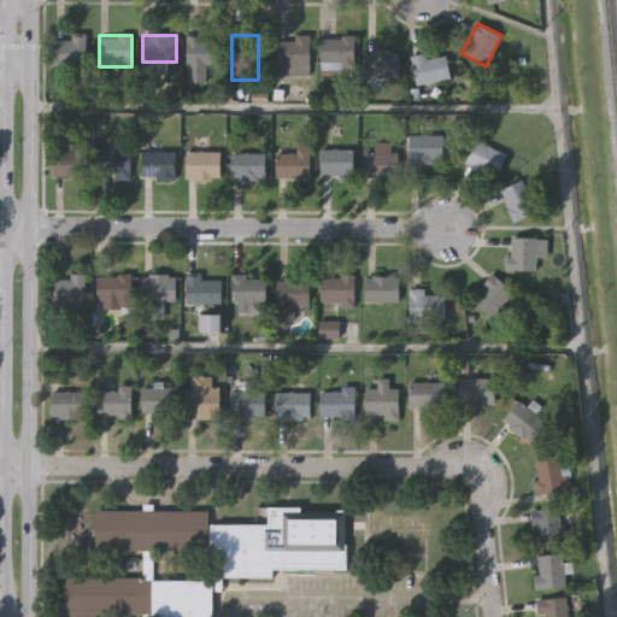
[(310,35),(310,71),(292,71),(292,66),(276,66),(276,35),(310,35)]
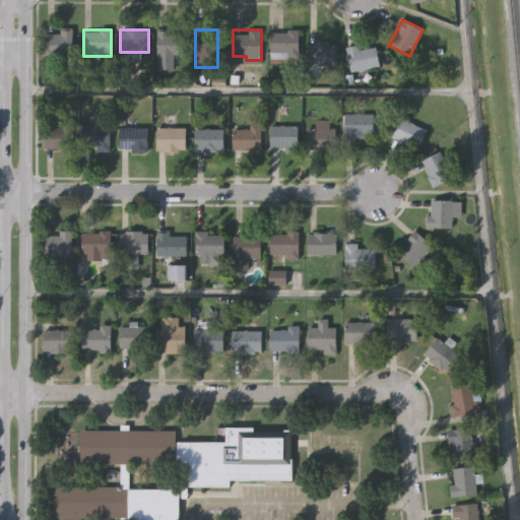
[(270,30),(299,30),(299,58),(270,58),(270,30)]
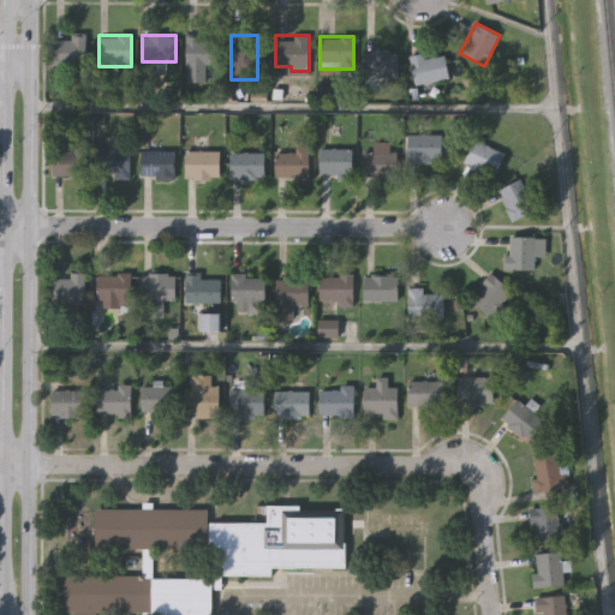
[(53,65),(53,37),(85,37),(85,65),(53,65)]
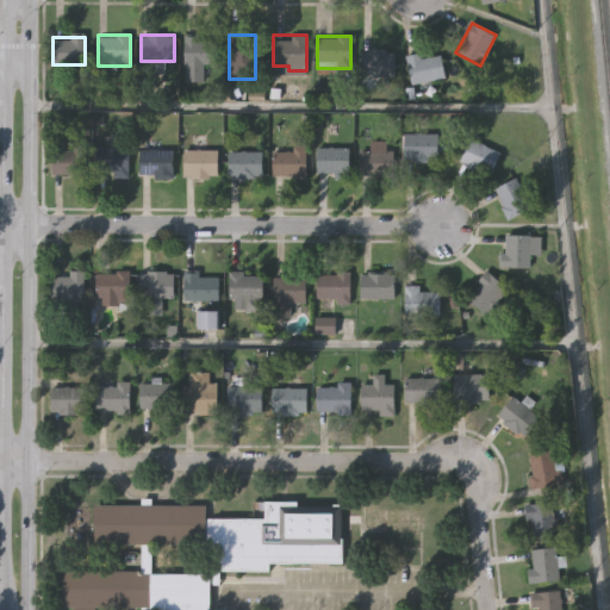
[(217,63),(204,63),(204,80),(184,80),(184,37),(217,37),(217,63)]
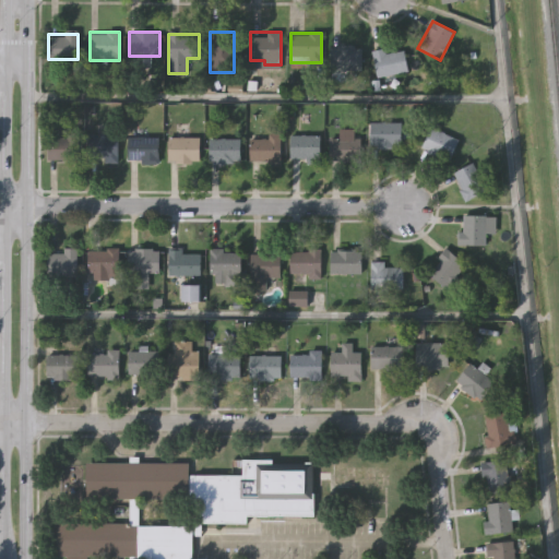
[(360,69),(333,69),(333,46),(360,46),(360,69)]
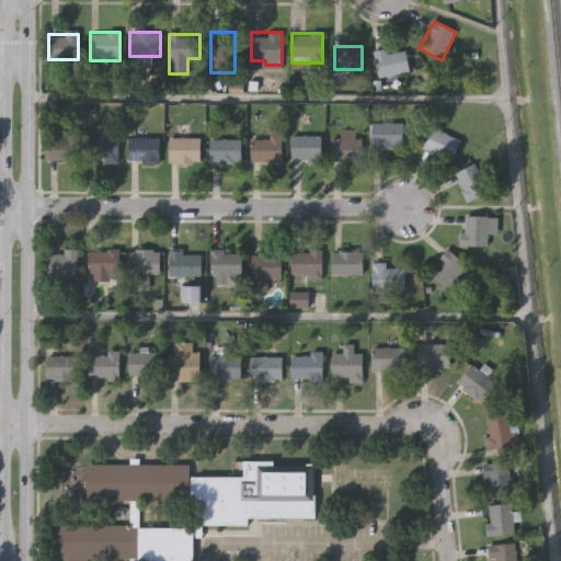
[(377,76),(375,49),(386,49),(386,52),(407,50),(409,72),(377,76)]
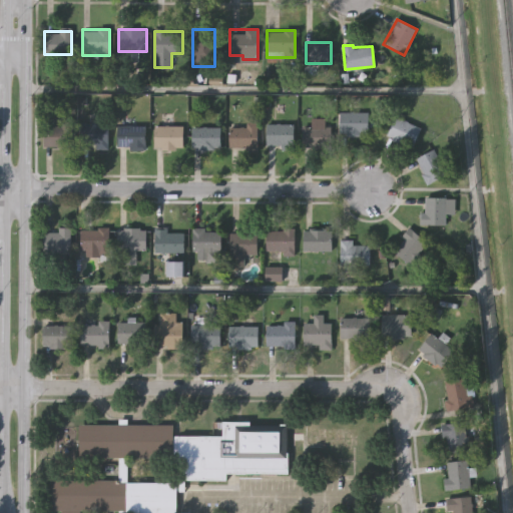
[(369,111),(369,134),(340,134),(340,111),(369,111)]
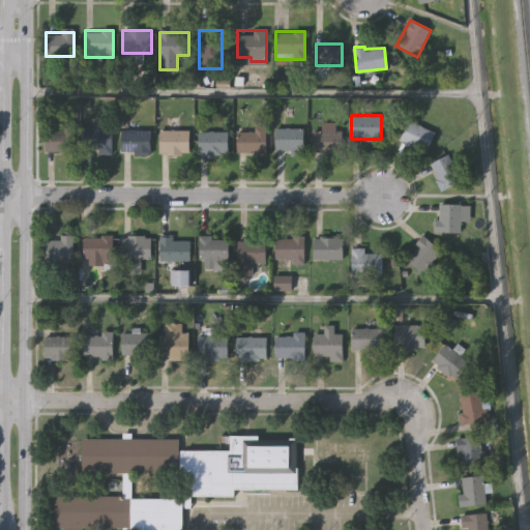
[(425,152),(399,141),(409,120),(435,131),(425,152)]
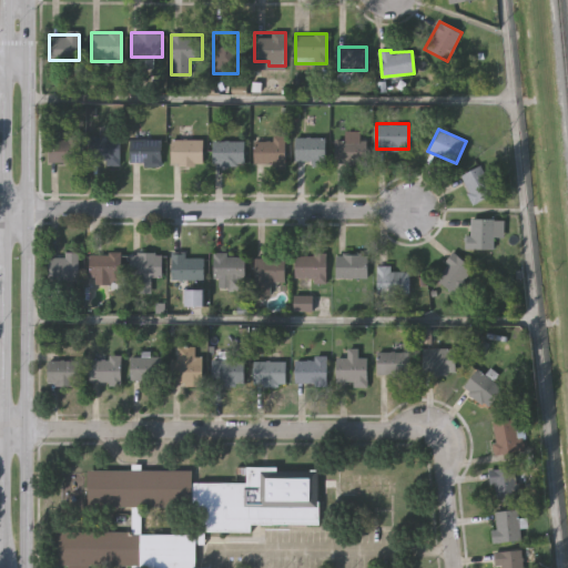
[(120,135),(120,164),(104,164),(104,160),(91,160),(91,135),(120,135)]
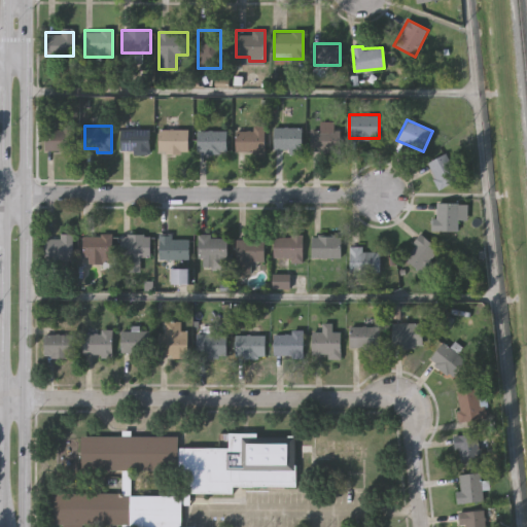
[(302,127),(302,150),(274,150),(274,127),(302,127)]
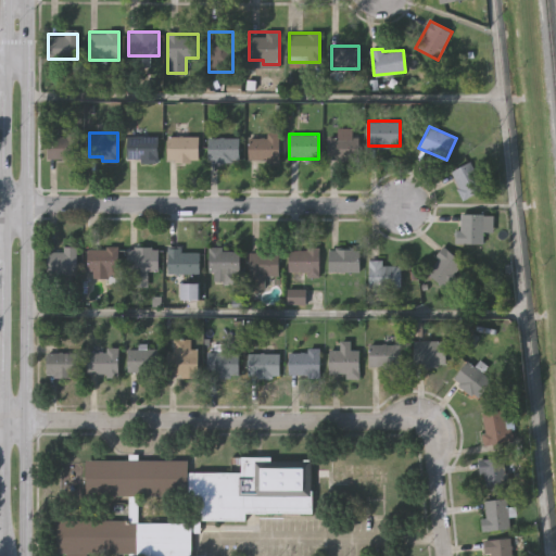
[(80,159),(47,159),(47,135),(80,135),(80,159)]
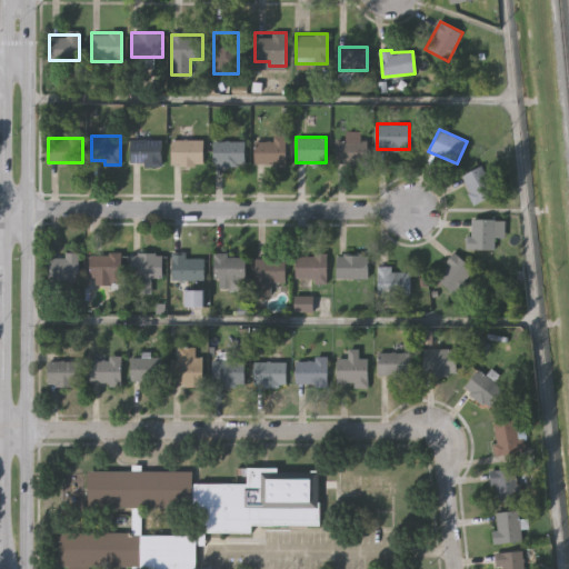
[(161,138),(161,163),(130,163),(130,138),(161,138)]
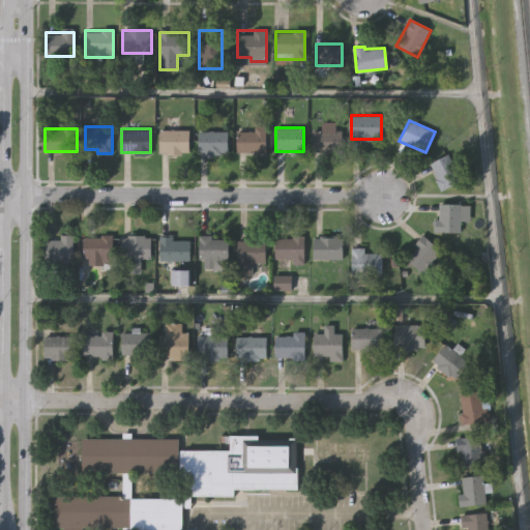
[(189,128),(189,153),(159,153),(159,128),(189,128)]
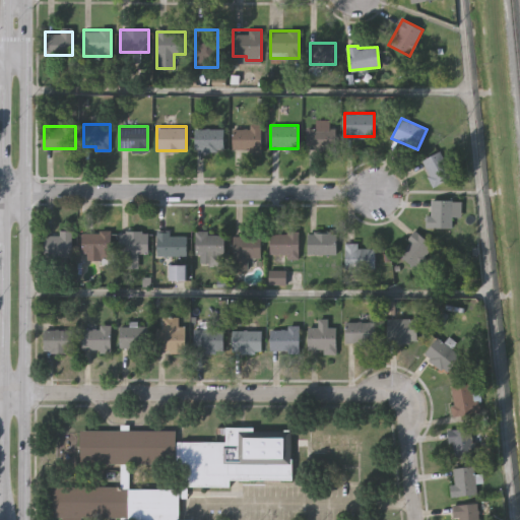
[(261,126),(261,150),(233,150),(233,126),(261,126)]
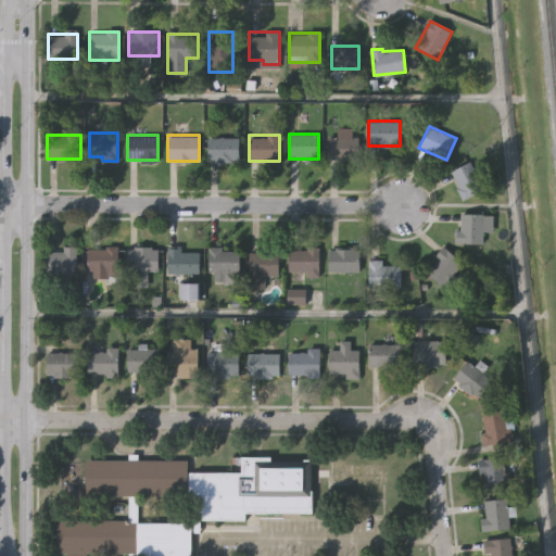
[(209,161),(209,137),(239,137),(239,161),(209,161)]
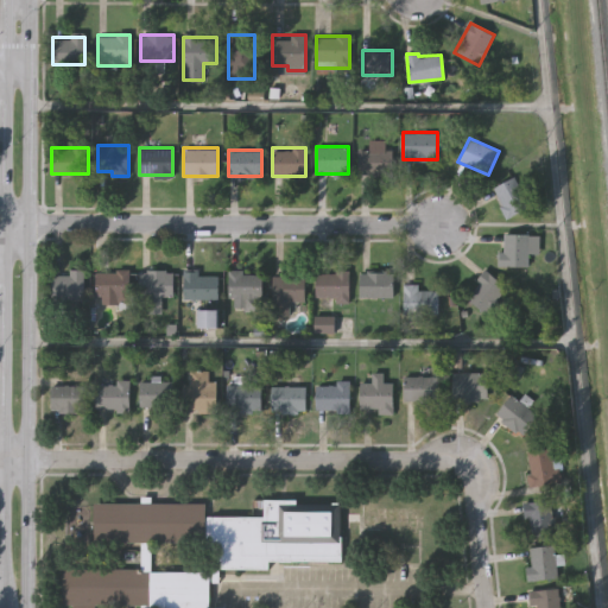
[(392,173),(359,173),(359,150),(392,150),(392,173)]
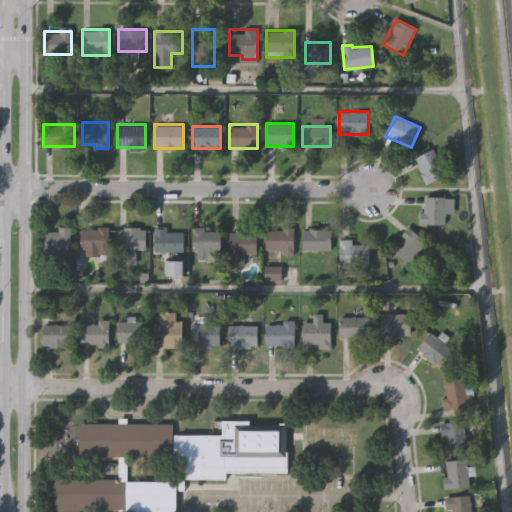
[(445,174),(425,182),(416,156),(436,149),(445,174)]
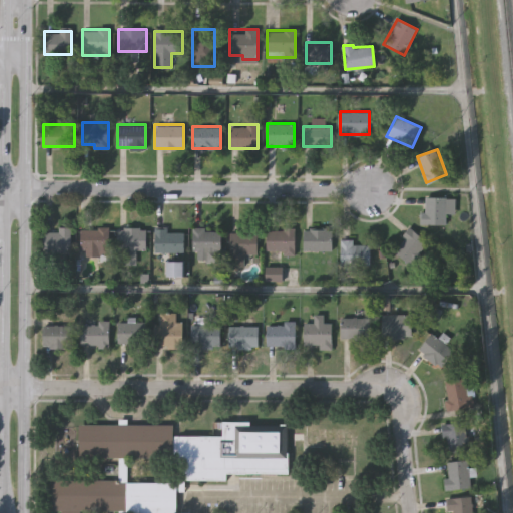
[(444,196),(444,222),(424,222),(424,196),(444,196)]
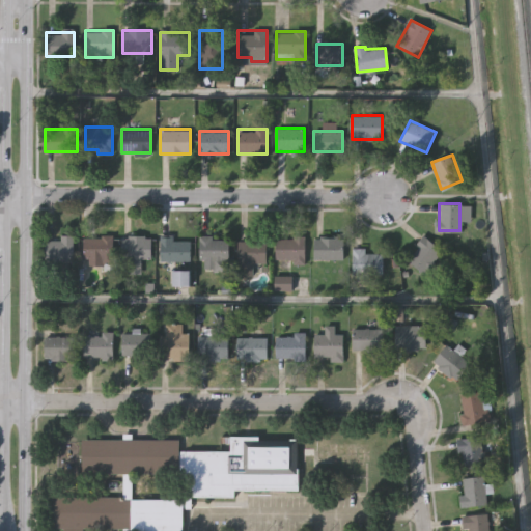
[(442,249),(423,272),(406,257),(424,234),(442,249)]
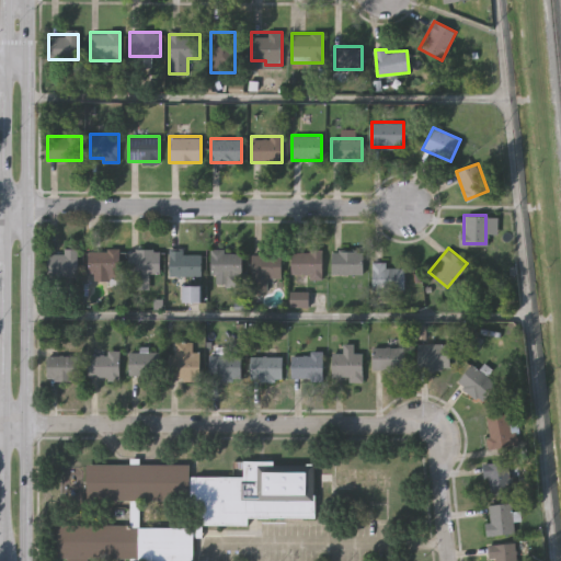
[(129,249),(160,249),(160,272),(129,272),(129,249)]
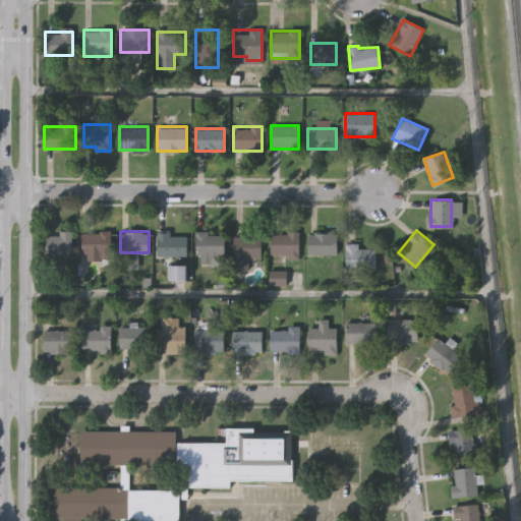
[(299,254),(271,254),(271,231),(299,231),(299,254)]
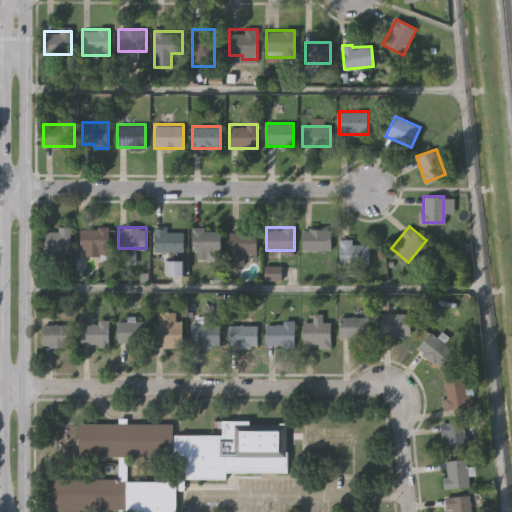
[(50,255),(50,228),(70,228),(70,255),(50,255)]
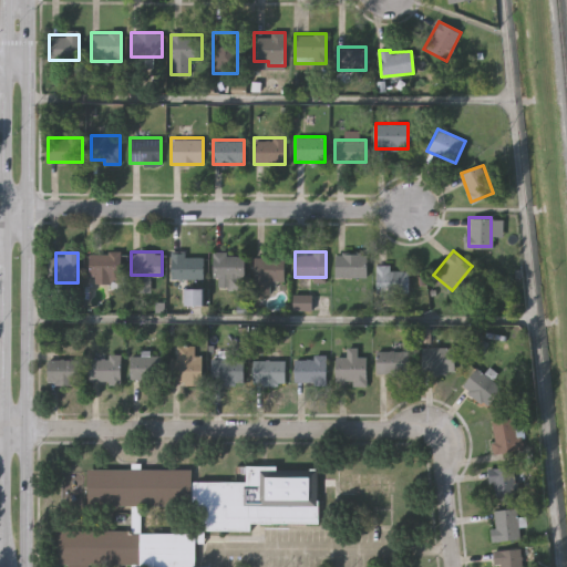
[(89,253),(121,253),(121,276),(89,276),(89,253)]
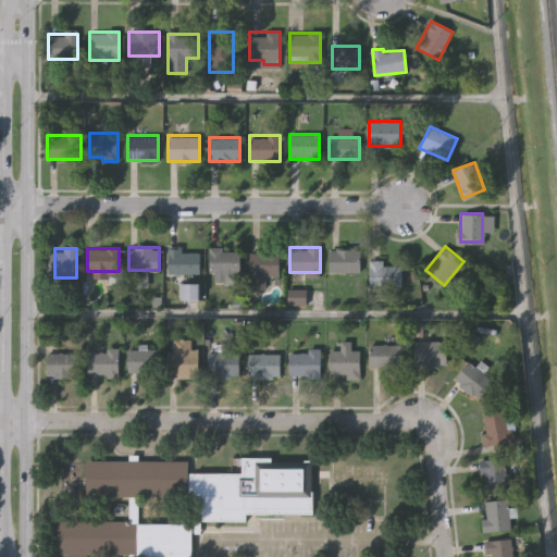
[(210,248),(242,248),(242,283),(210,283),(210,248)]
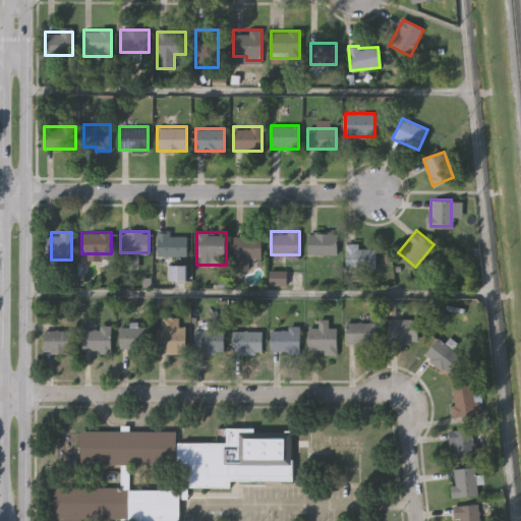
[(337,232),(337,253),(308,253),(308,232),(337,232)]
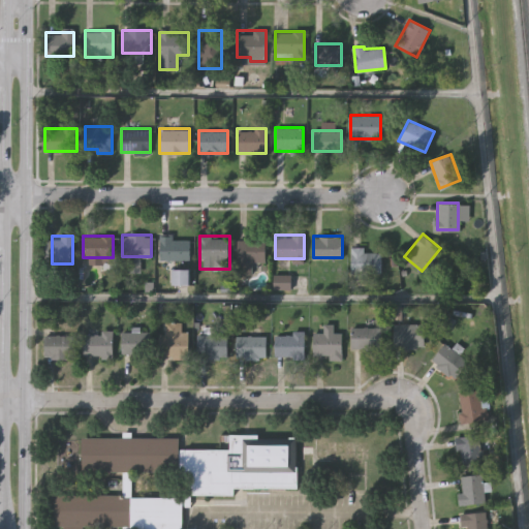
[(160,238),(189,238),(189,258),(160,258),(160,238)]
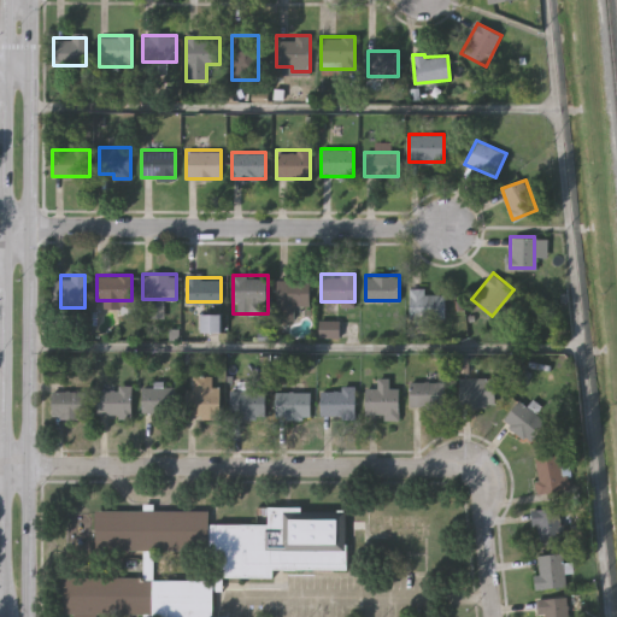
[(309,305),(294,305),(294,319),(277,319),(277,277),(309,277),(309,305)]
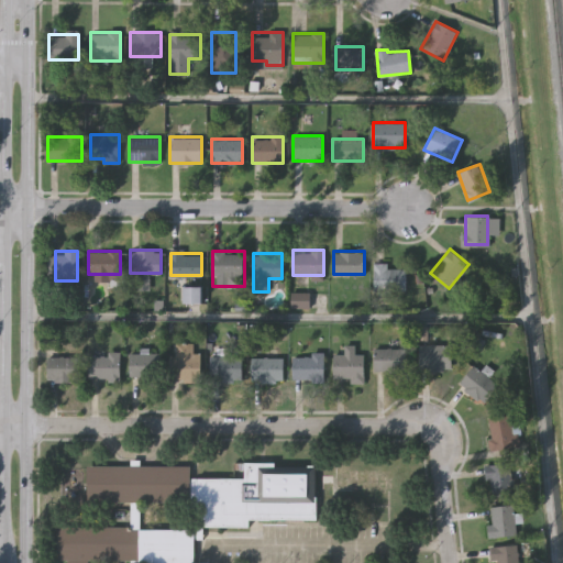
[(374,289),(374,262),(387,262),(387,267),(406,267),(406,289),(374,289)]
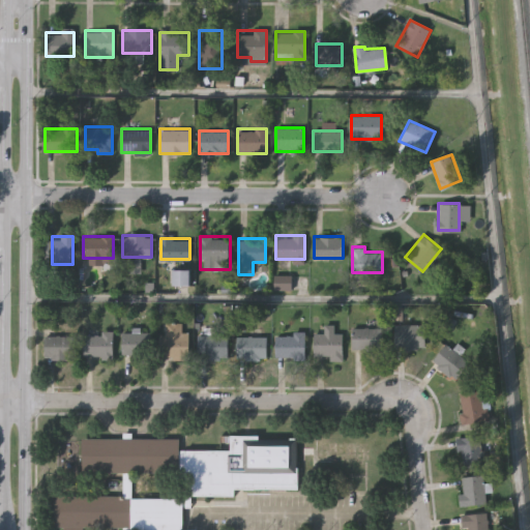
[(182,323),(182,331),(188,331),(188,359),(167,359),(167,323),(182,323)]
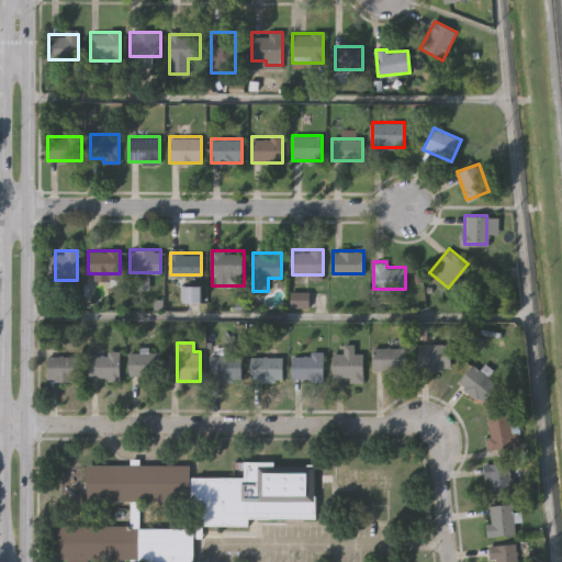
[(363,352),(363,381),(333,380),(333,352),(344,352),(344,343),(355,344),(353,352),(363,352)]
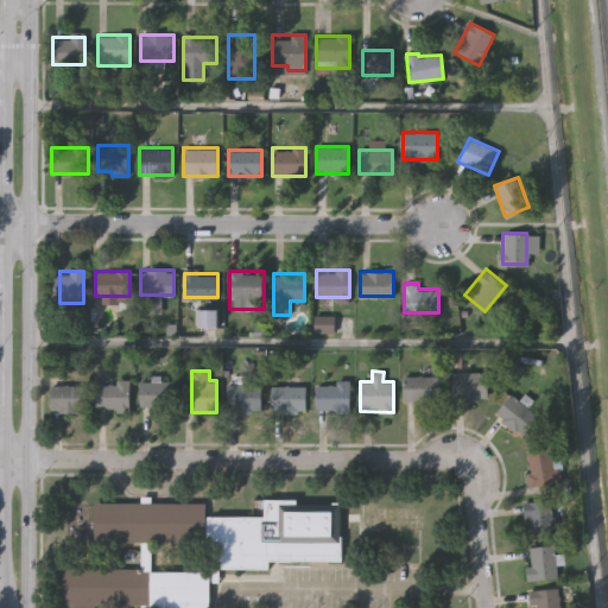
[(489,371),(489,399),(455,399),(455,371),(489,371)]
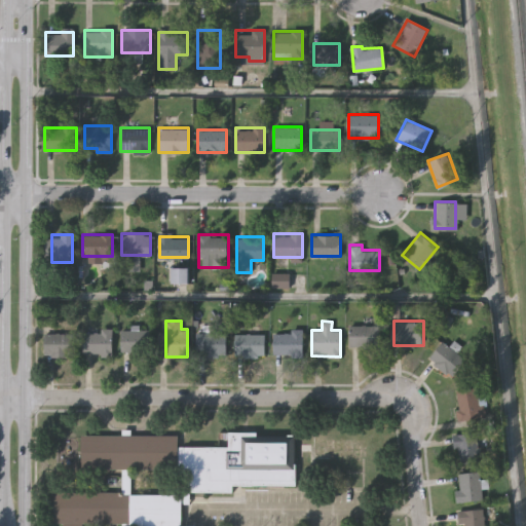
[(349,325),(379,325),(379,346),(349,346),(349,325)]
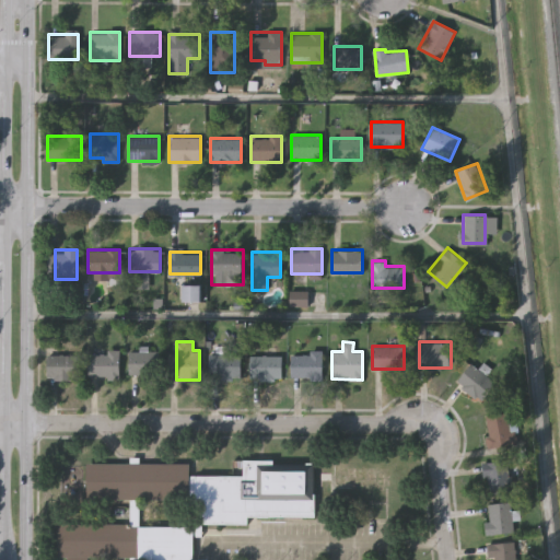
[(129,374),(129,350),(158,350),(158,374),(129,374)]
